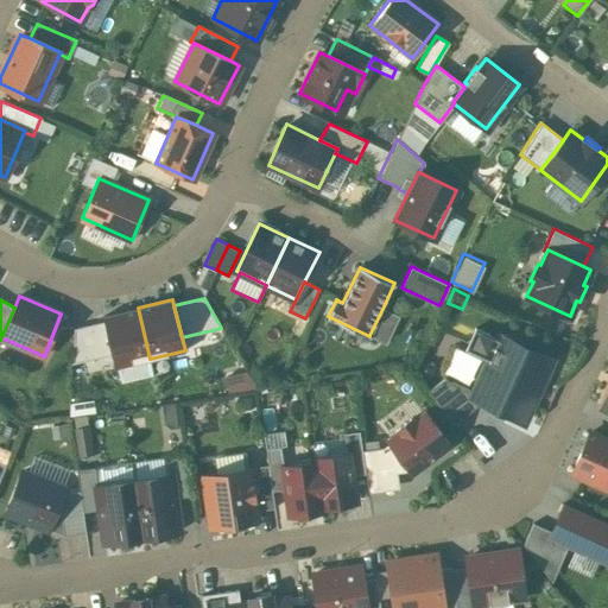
[(150,359),(138,308),(102,316),(103,322),(112,355),(115,367),(150,359)]
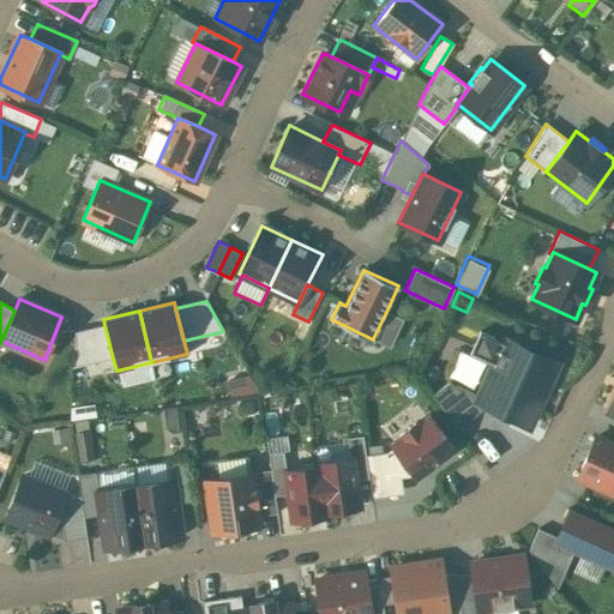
[(386,312),(373,338),(390,345),(402,320),(386,312)]
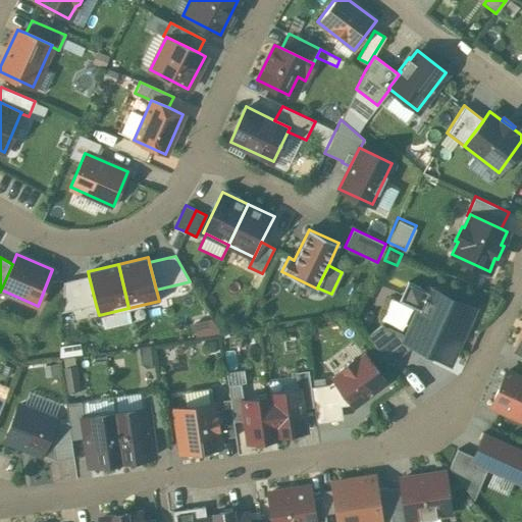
[(96,305),(89,276),(63,282),(62,313),(96,305)]
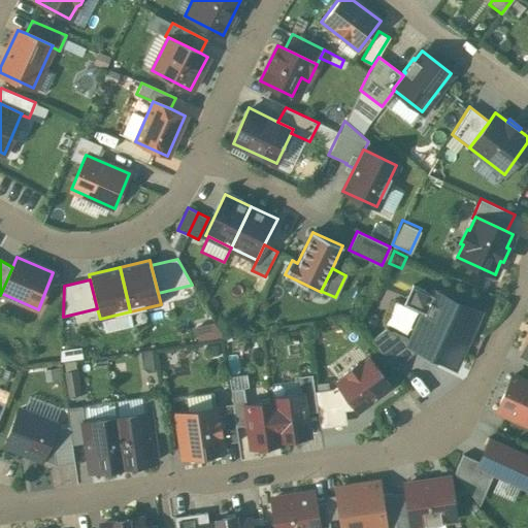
[(477,314),(433,294),(413,340),(411,341),(421,345),(456,361),(477,314)]
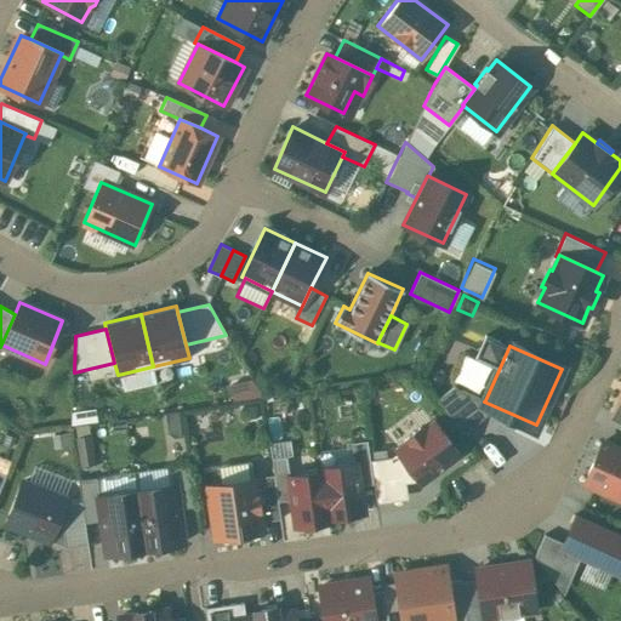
[(233,398),(257,394),(255,376),(231,380),(233,398)]
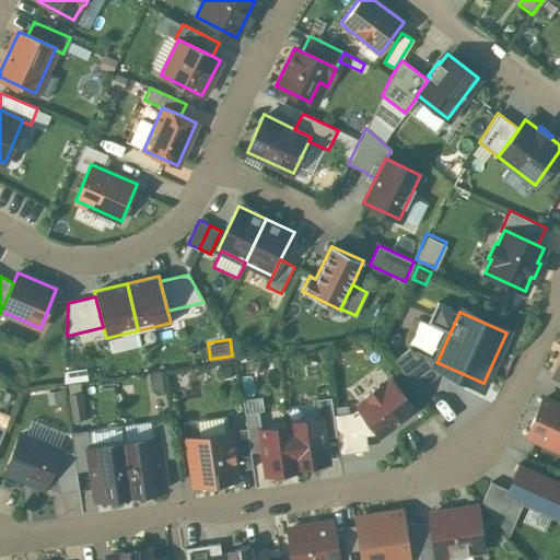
[(436,362),(438,361),(411,349),(395,360),(417,392),(444,372),(446,366),(436,362)]
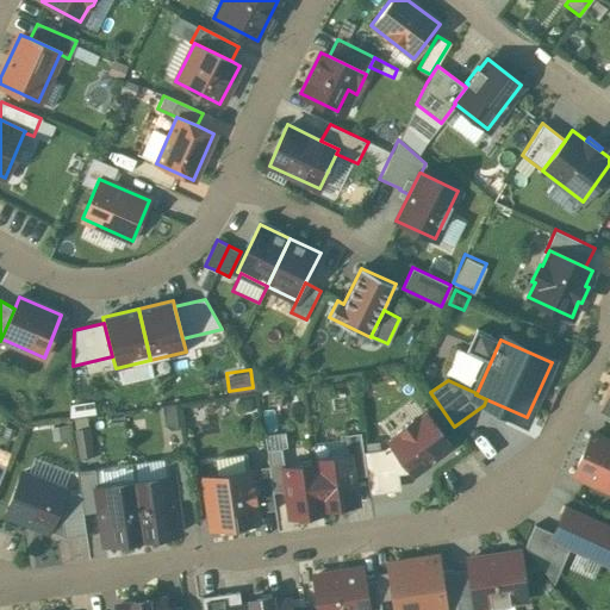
[(399,430),(386,440),(390,443),(393,448),(397,474),(398,474),(410,472),(414,475),(450,446),(425,411),(412,421),(411,419),(398,429),(399,430)]
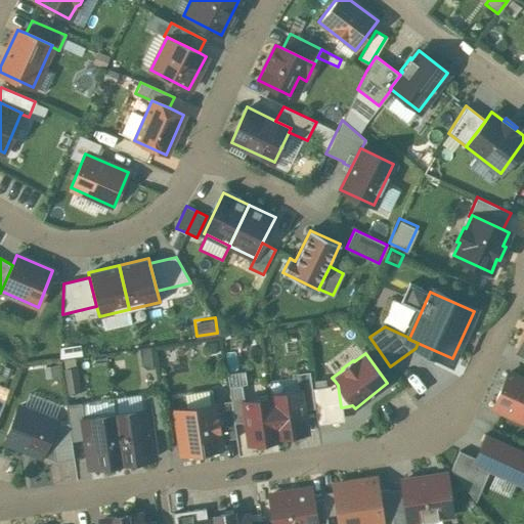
[(68,391),(80,389),(76,363),(63,365),(68,391)]
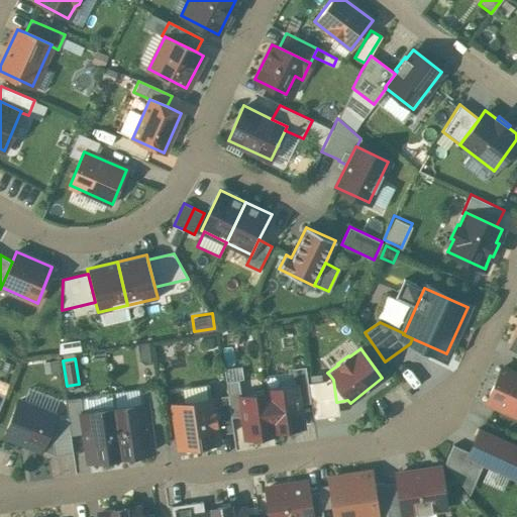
[(292,368),(294,385),(295,384),(298,403),(310,402),(307,383),(304,366),(292,368)]
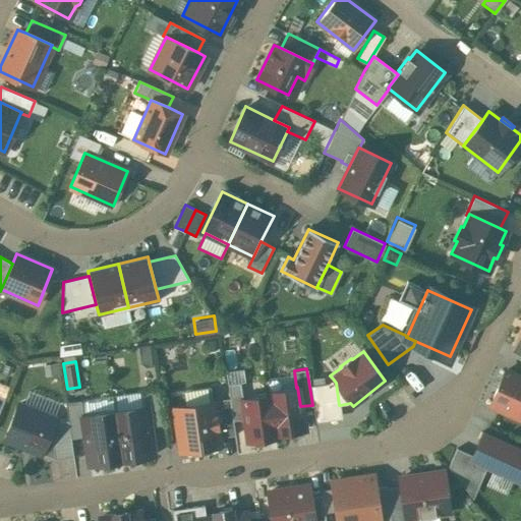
[(520,377),(519,377),(505,369),(488,404),(520,418),(520,377)]
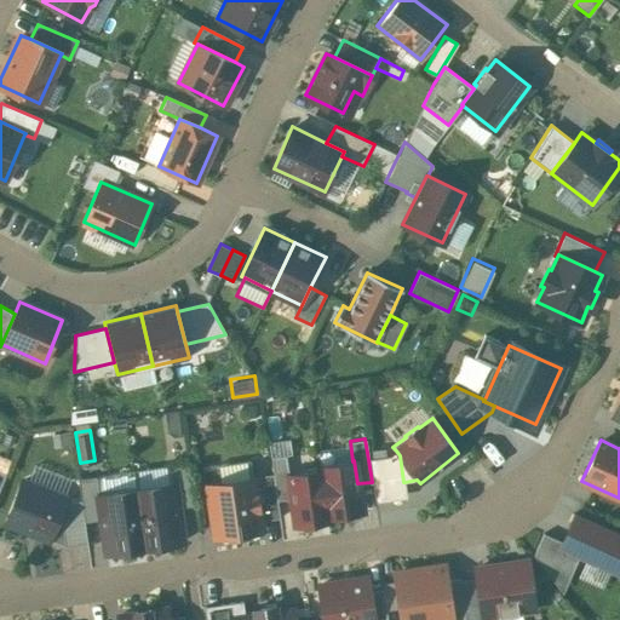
[(400,455),(396,451),(390,455),(368,459),(372,482),(374,503),(407,498),(405,482),(403,482),(400,455)]
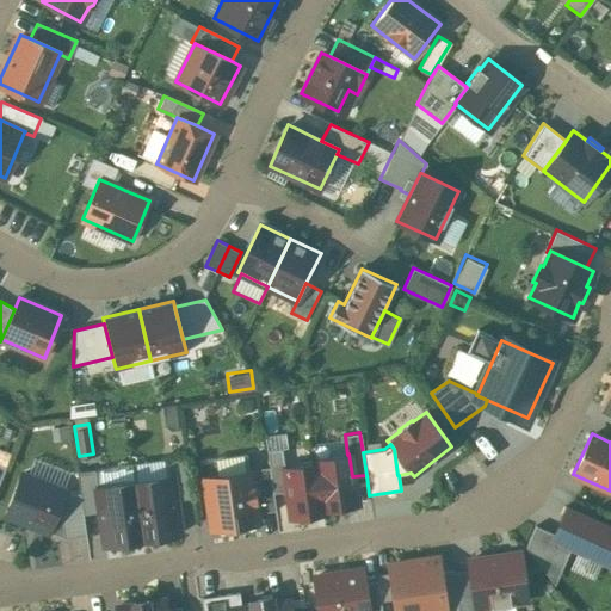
[(284,469),(285,468),(282,448),(267,450),(270,467),(273,493),(288,491),(284,469)]
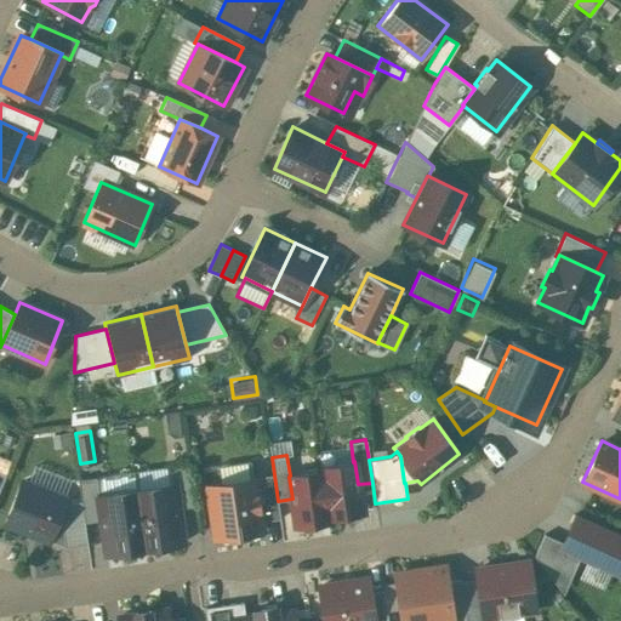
[(218,466),(221,484),(254,479),(254,477),(251,461),(218,466)]
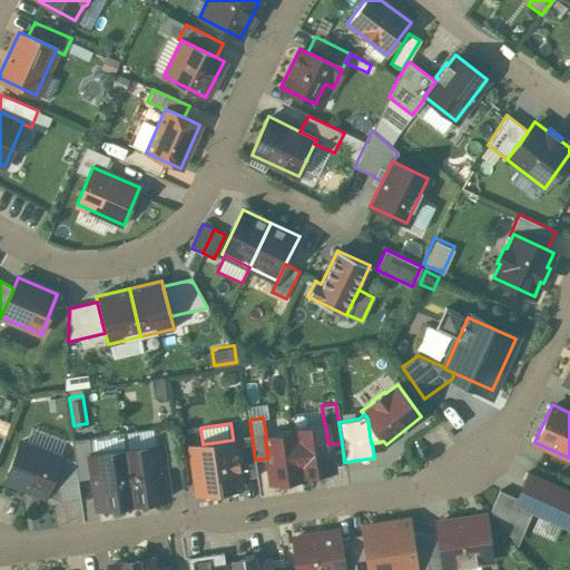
[(324,424),(294,429),(295,432),(301,474),(333,470),(328,444),(325,423),(324,424)]
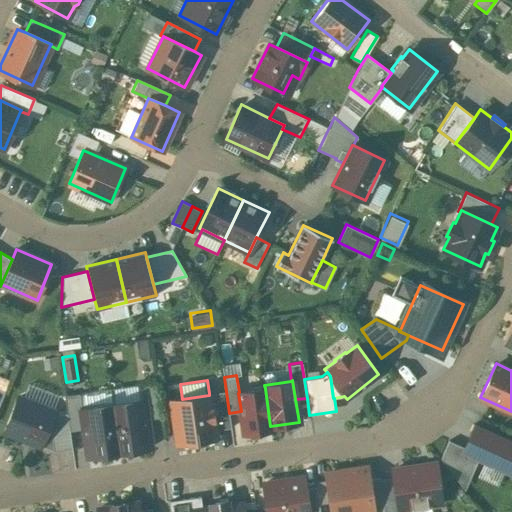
[(144,400),(147,419),(161,417),(155,382),(140,384),(143,400),(144,400)]
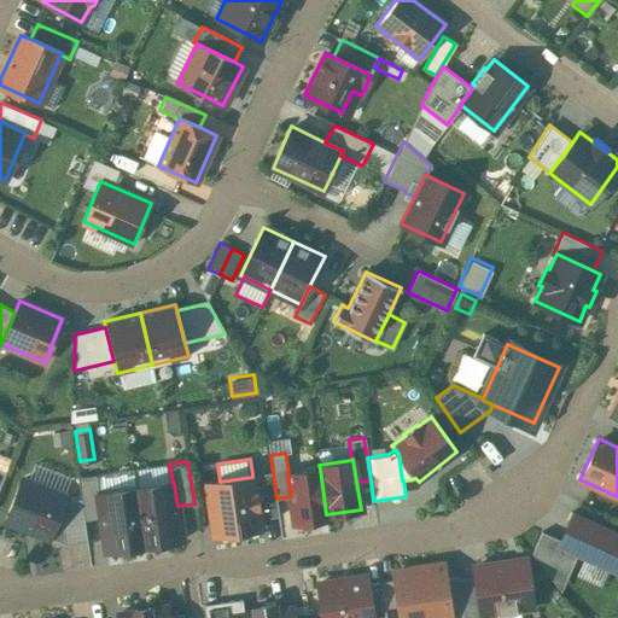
[(327,517),(326,514),(320,468),(289,473),(287,474),(291,496),(295,522),(327,517)]
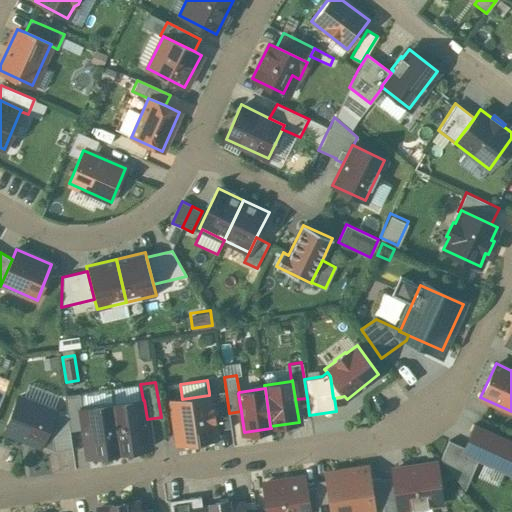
[(211,395),(216,430),(231,427),(229,413),(226,391),(209,393),(209,395),(211,395)]
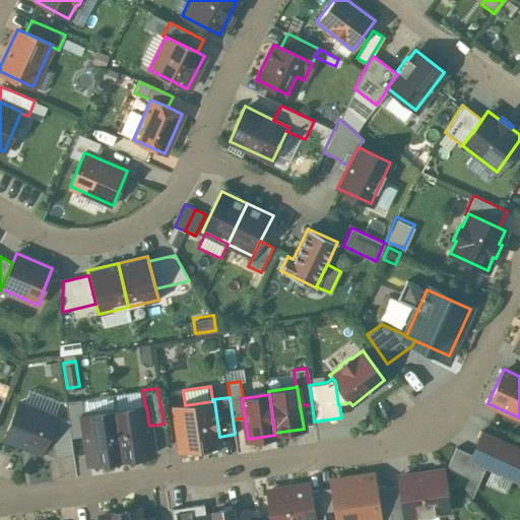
[(82,415),(83,415),(81,399),(65,401),(68,419),(71,438),(85,436),(82,415)]
